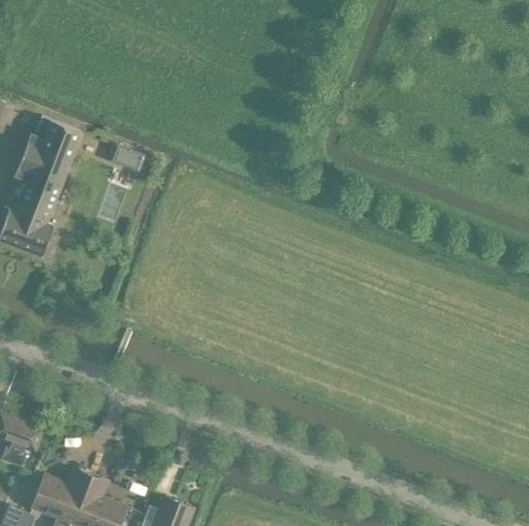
[(0,231),(0,241),(41,258),(54,226),(47,223),(83,132),(41,117),(34,136),(31,135),(27,146),(26,145),(17,169),(18,169),(16,178),(18,178),(10,197),(20,202),(16,212),(9,210),(0,231)]
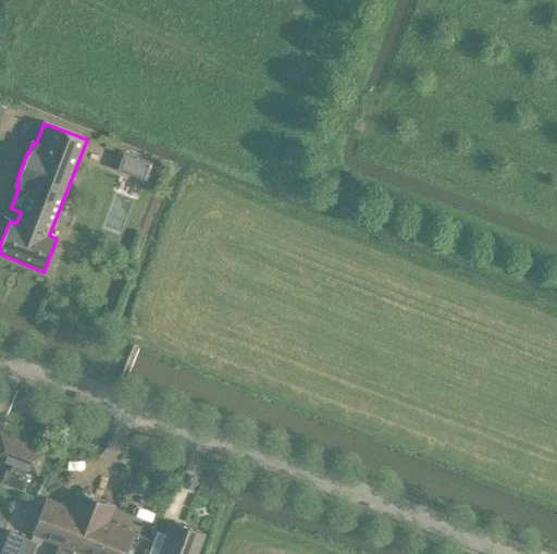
[(27,484),(24,482),(27,474),(37,479),(46,456),(0,436),(0,462),(14,468),(11,477),(8,475),(2,487),(23,495),(27,484)]
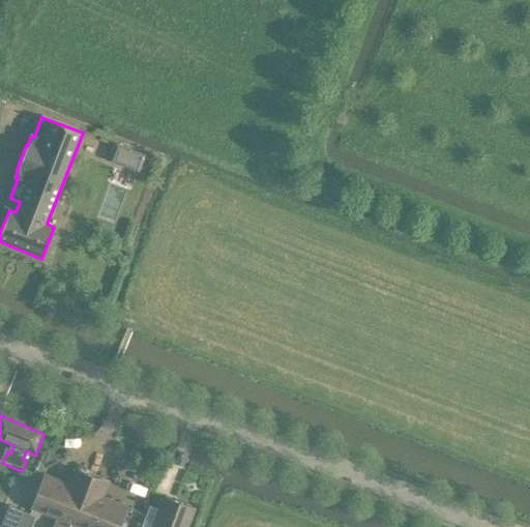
[(57,520),(69,525),(72,526),(119,526),(126,508),(101,499),(108,484),(77,471),(70,487),(57,520)]
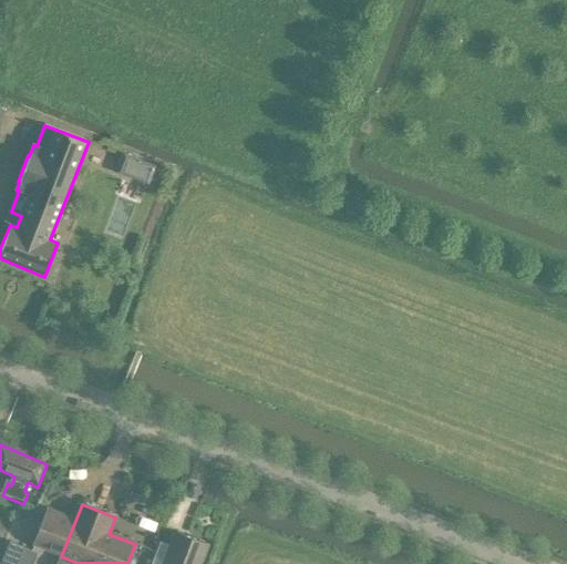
[(48,511),(34,545),(61,556),(75,521),(48,511)]
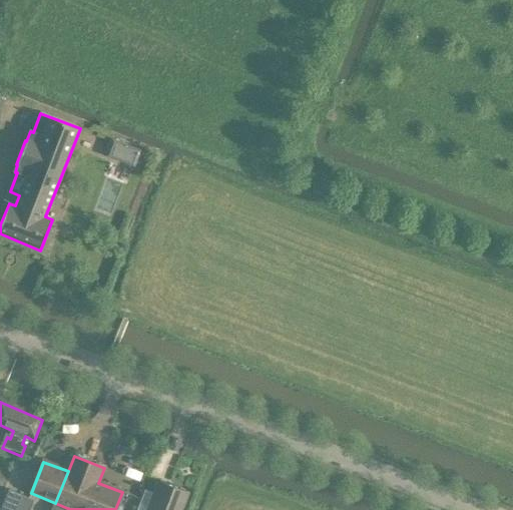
[(181,509),(188,493),(158,482),(154,495),(144,491),(137,509),(181,509)]
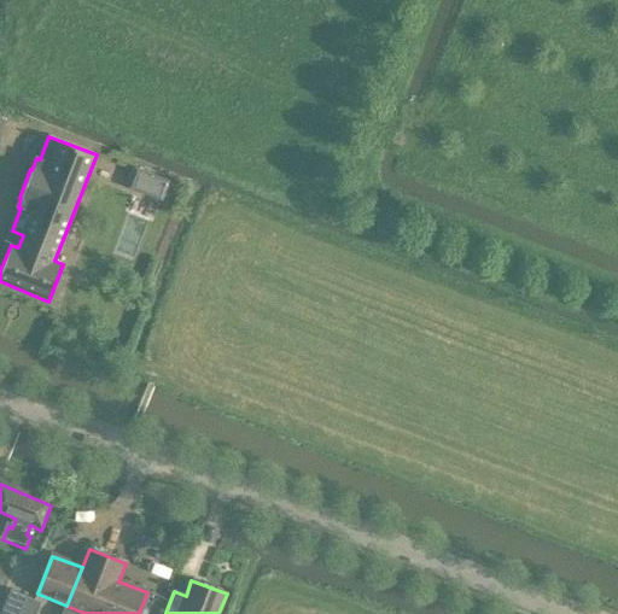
[(18,613),(25,597),(10,591),(1,613),(18,613)]
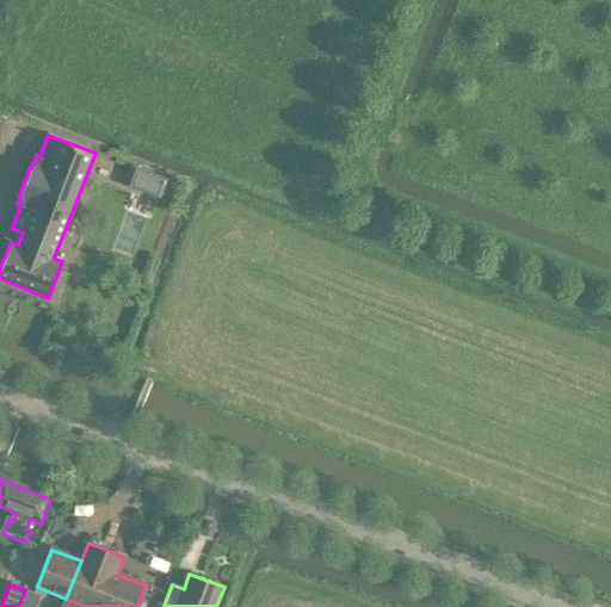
[(31,606),(37,595),(25,590),(18,606),(31,606)]
